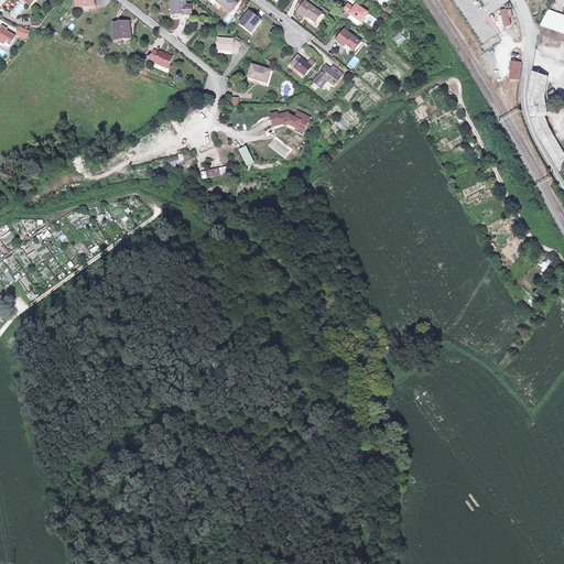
[(74,0),(75,4),(75,11),(75,12),(87,12),(87,10),(93,10),(93,0),(74,0)]
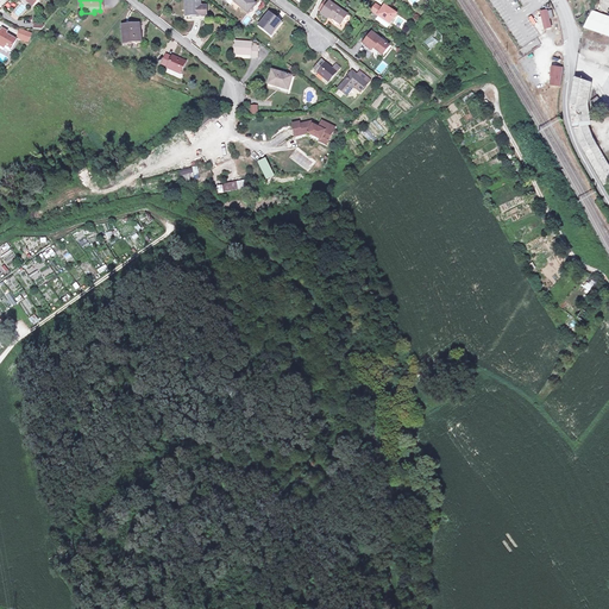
[(227,0),(232,4),(248,16),(255,5),(248,0),(227,0)]
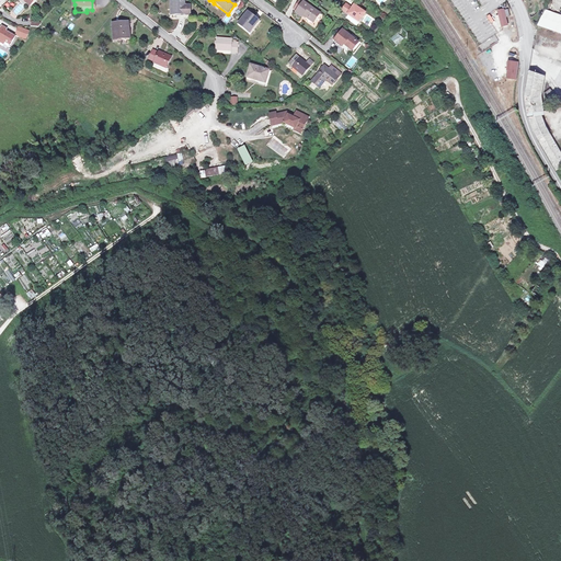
[(296,12),(302,3),(299,1),(294,10),(296,12)]
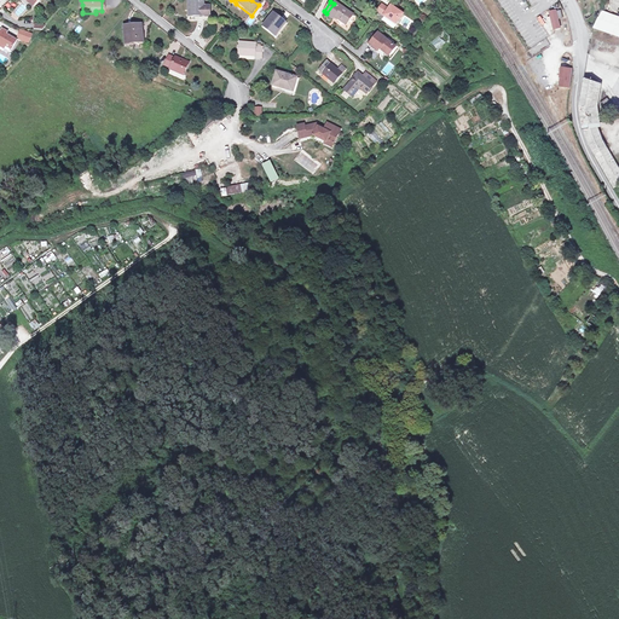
[(334,4),(327,13),(325,16),(333,22),(334,18),(346,27),(352,17),(334,4)]
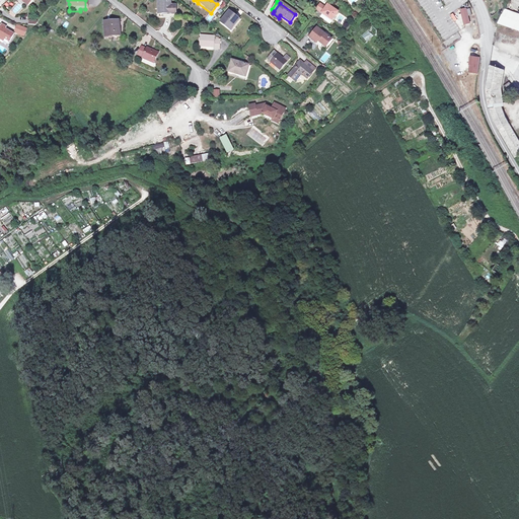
[(173,9),(170,9),(169,5),(158,5),(159,18),(173,17),(173,9)]
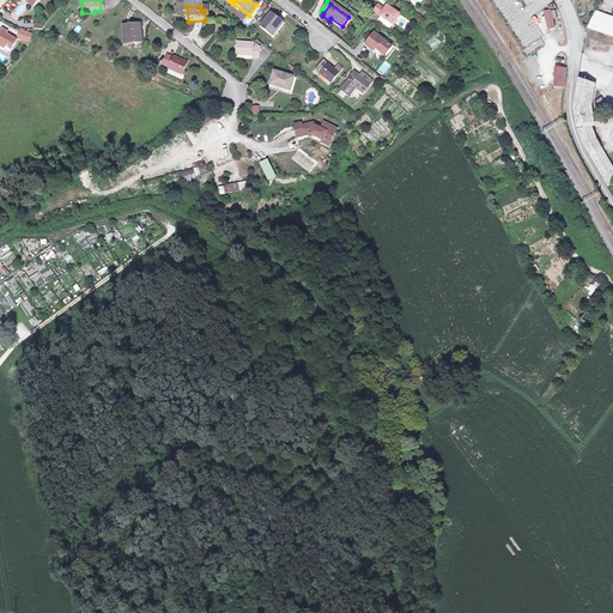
[(383,12),(377,7),(372,13),(378,18),(383,12)]
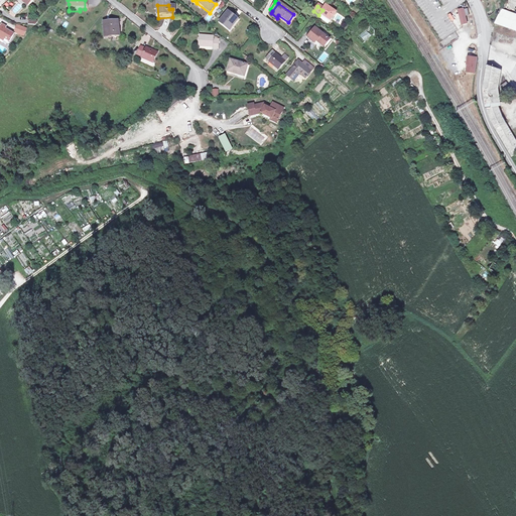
[(323,10),(318,15),(328,22),(335,14),(325,7),(323,10)]
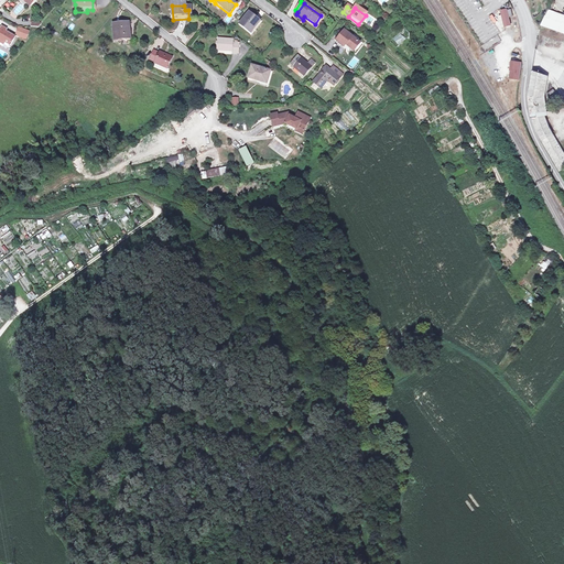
[(506,10),(500,11),(503,28),(510,25),(508,18),(511,17),(510,10),(506,11),(506,10)]
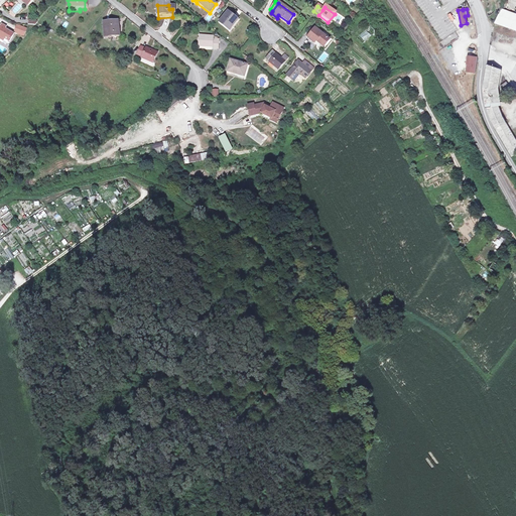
[(515,14),(500,9),(495,24),(515,30),(515,14)]
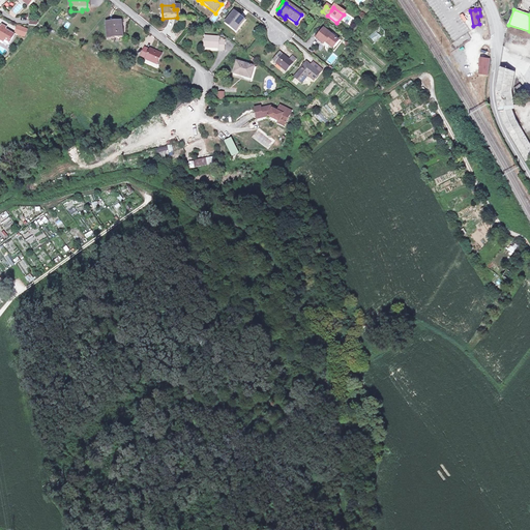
[(244,23),(233,13),(225,25),(236,34),(244,23)]
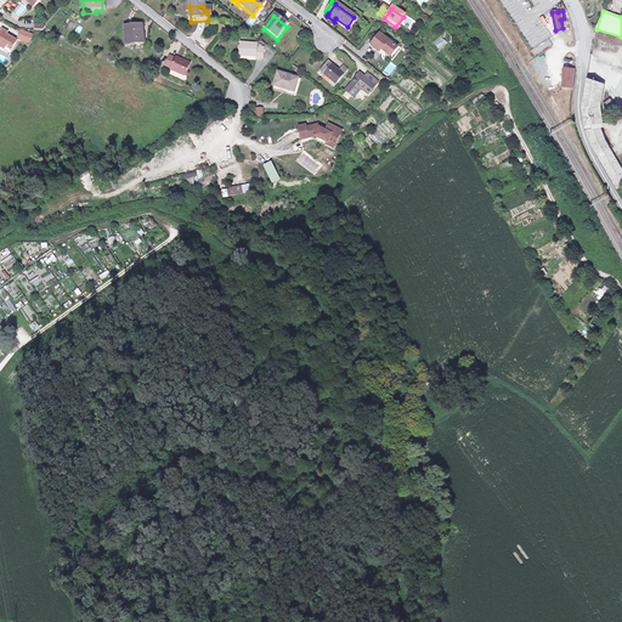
[(393,30),(395,27),(384,18),(382,22),(393,30)]
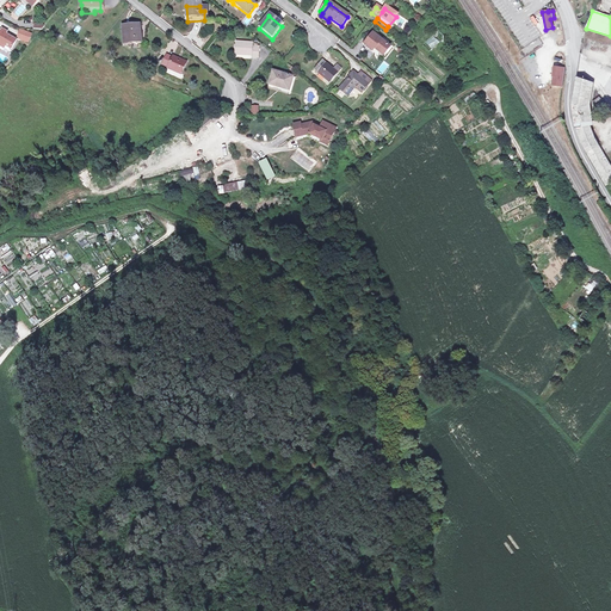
[(0,29),(0,43),(4,45),(10,49),(16,39),(5,34),(6,31),(1,29),(0,29)]
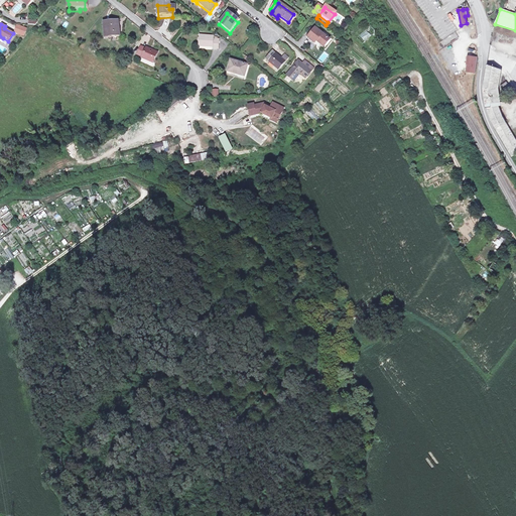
[(20,33),(22,27),(16,25),(14,31),(20,33)]
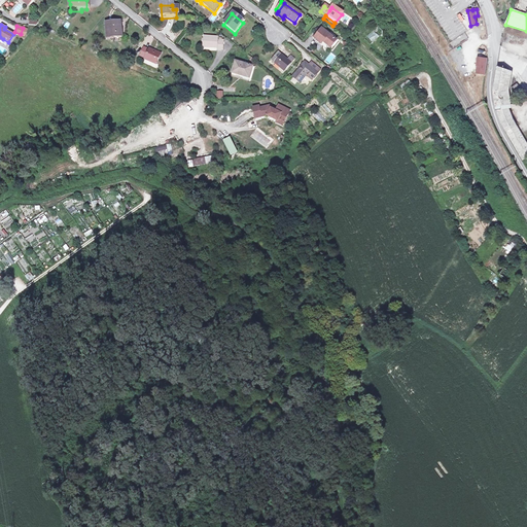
[(119,36),(120,36),(119,26),(106,26),(106,32),(108,32),(109,40),(120,40),(119,36)]
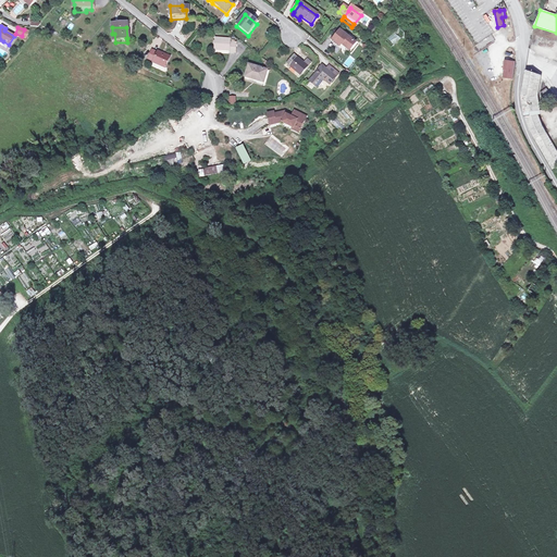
[(392,36),(404,45),(408,37),(396,29),(392,36)]
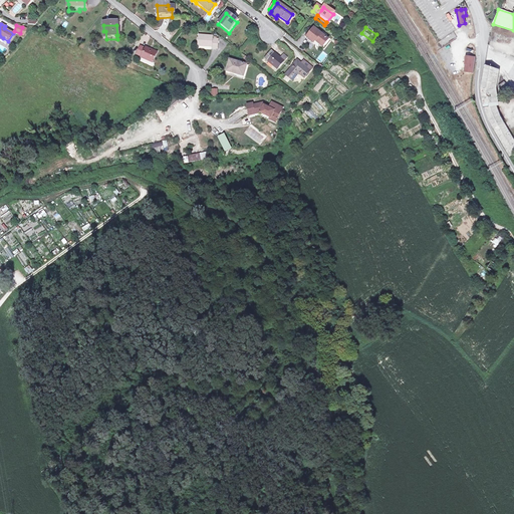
[(321,48),(327,40),(312,30),(306,40),(313,45),(314,43),(321,48)]
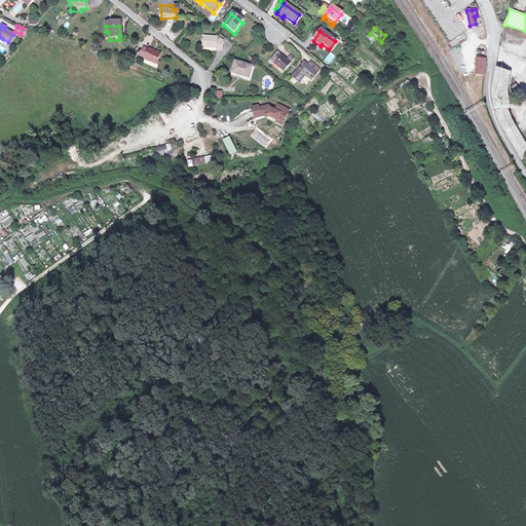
[(216,48),(217,48),(223,49),(223,39),(220,39),(218,39),(218,37),(202,35),(202,45),(216,47),(216,48)]
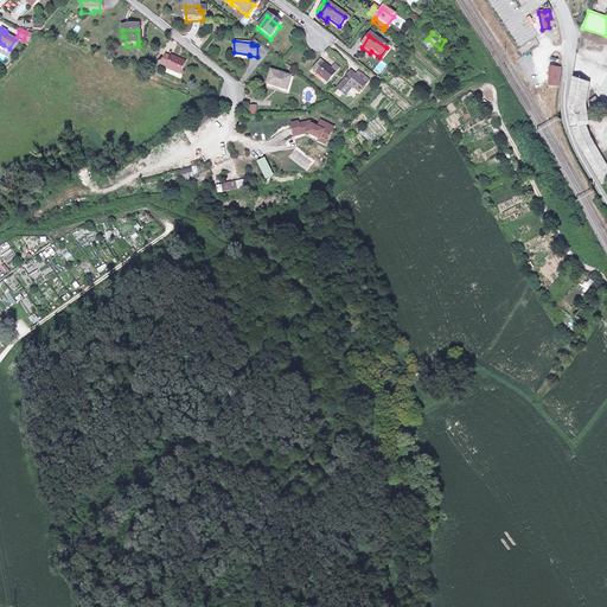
[(185,65),(172,59),(171,62),(165,58),(161,66),(167,70),(166,71),(179,77),(185,65)]
